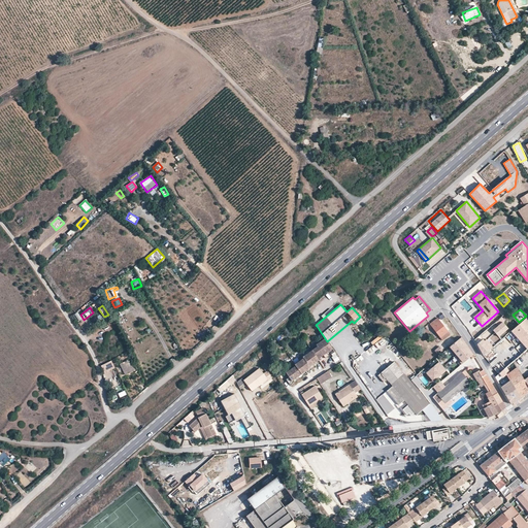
[(527,334),(527,317),(519,325),(527,334)]
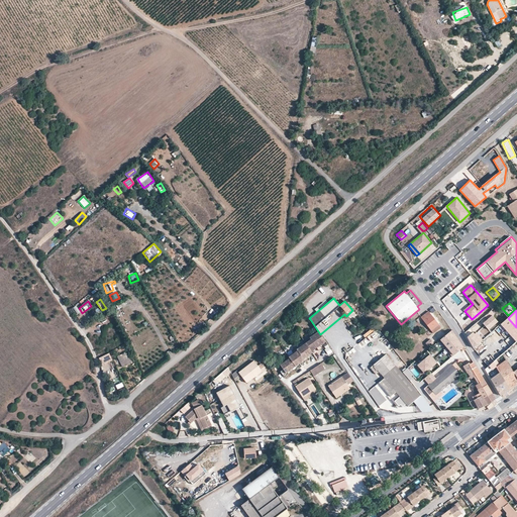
[(441,327),(428,311),(420,317),(433,333),(441,327)]
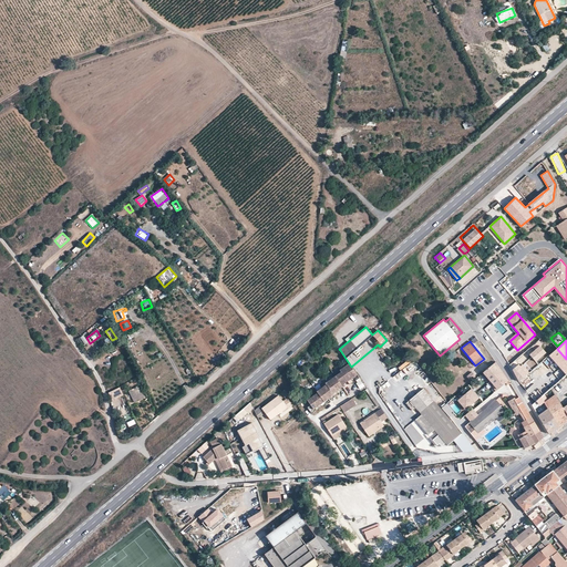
[(539,346),(529,354),(536,362),(546,353),(539,346)]
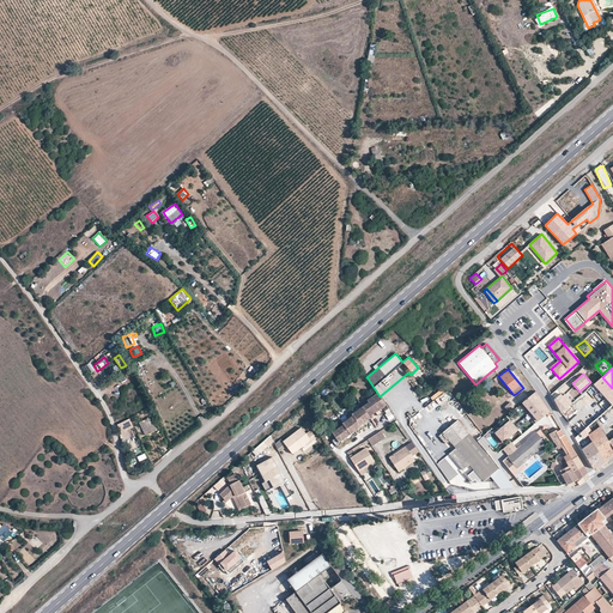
[(612,405),(612,388),(602,377),(594,384),(612,406),(612,405)]
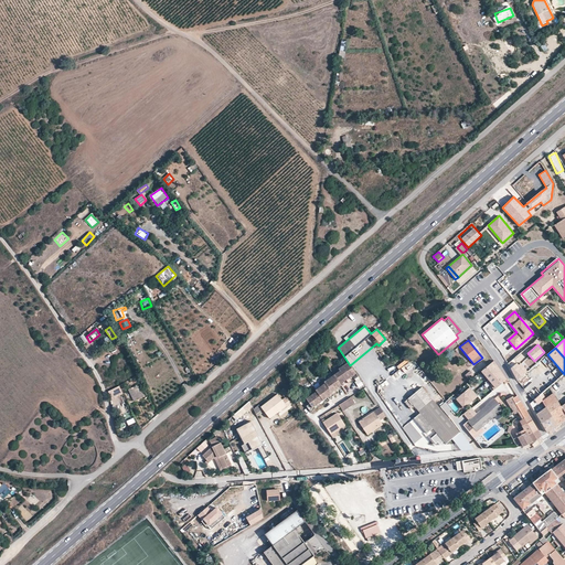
[(394,381),(416,364),(413,361),(392,376),(394,381)]
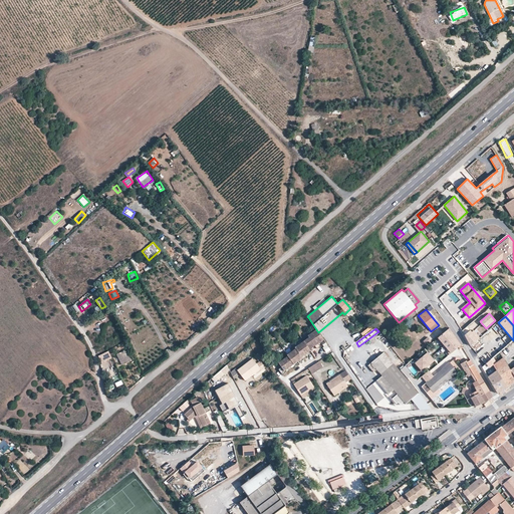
[(450,328),(438,338),(451,353),(461,344),(450,328)]
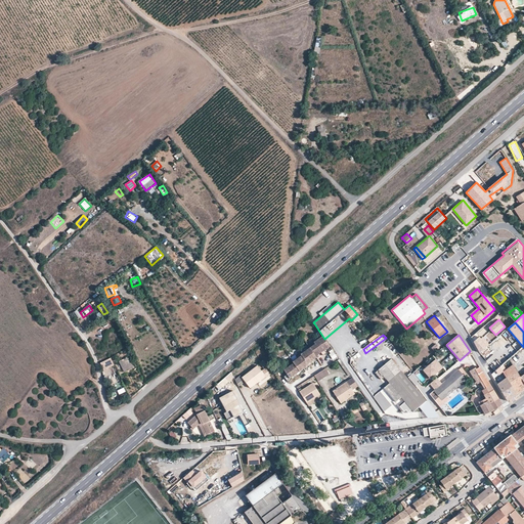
[(309,347),(300,354),(301,355),(308,365),(312,362),(311,360),(316,357),(315,356),(320,352),(322,355),(326,352),(324,350),(330,346),(324,339),(322,336),(313,342),(315,344),(312,345),(313,346),(310,348),(309,347)]
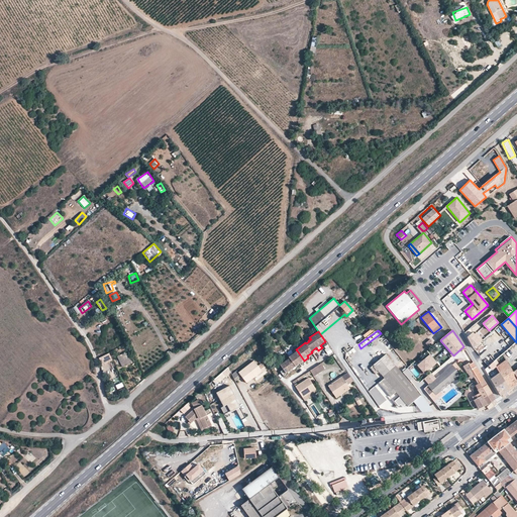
[(475,334),(473,332),(468,337),(472,345),(474,347),(483,340),(477,332),(475,334)]
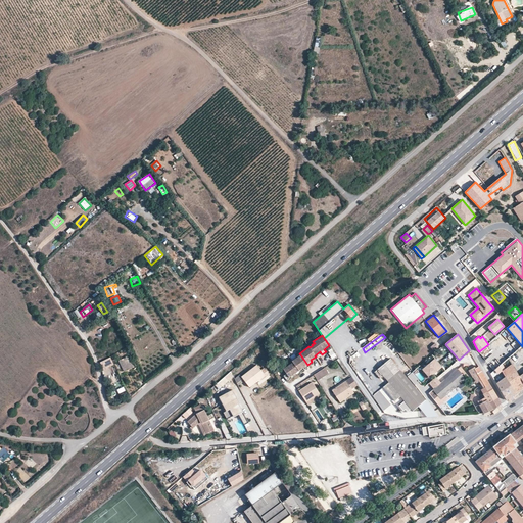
[(305,368),(308,366),(307,365),(300,354),(291,361),(293,364),(291,366),(289,364),(283,369),(286,373),(283,375),(286,381),(290,378),(289,377),(304,367),(305,368)]
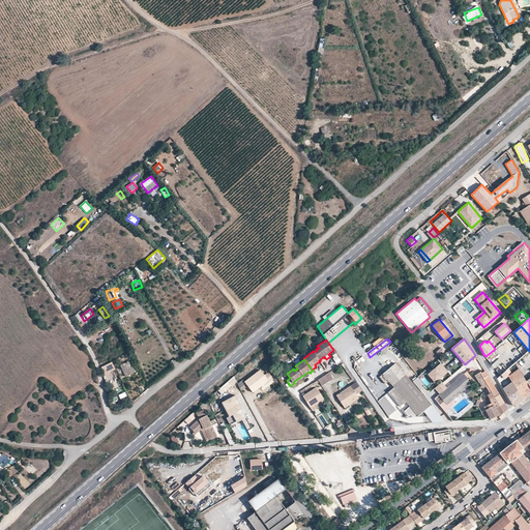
[(125,377),(135,372),(133,366),(130,367),(127,361),(120,365),(125,377)]
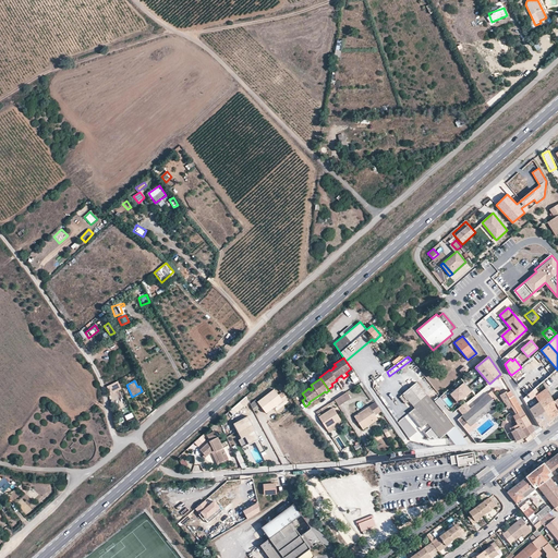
[(108,386),(110,391),(116,389),(117,391),(122,389),(119,381),(108,386)]
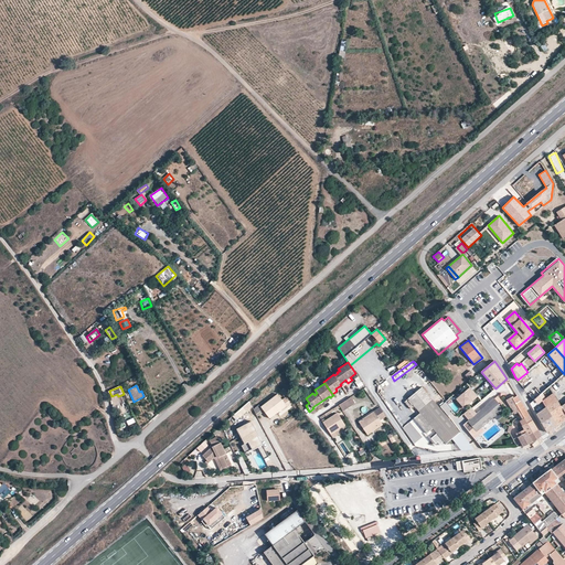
[(377,408),(380,407),(365,387),(363,388),(377,408)]
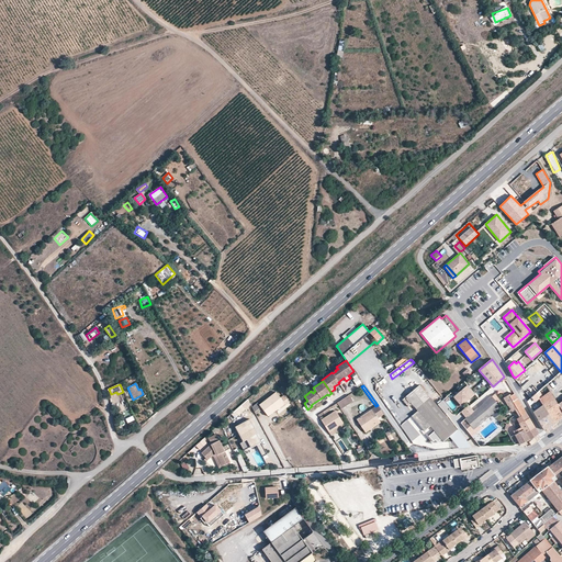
[(406,396),(418,412),(412,416),(426,434),(428,433),(438,444),(441,441),(442,442),(458,430),(430,397),(419,385),(406,396)]
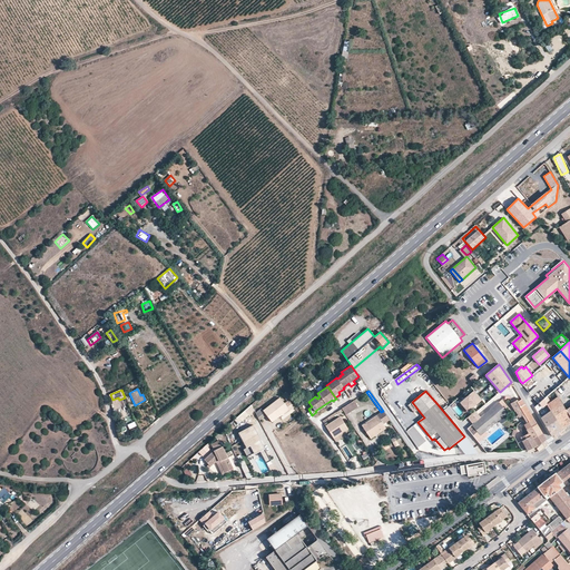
[(468,413),(482,401),(474,391),(460,403),(468,413)]
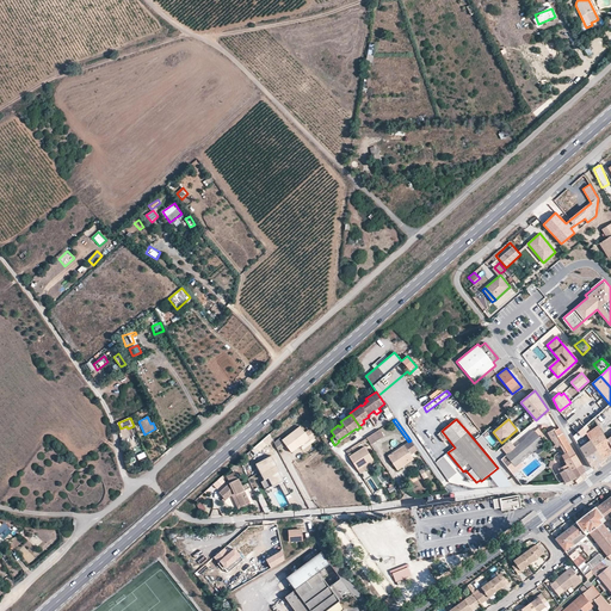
[(314,436),(309,429),(304,432),(300,426),(282,440),(284,444),(291,452),(309,438),(310,439),(314,436)]
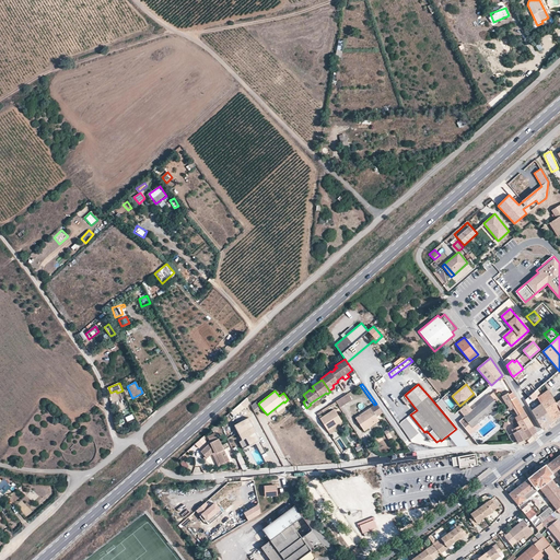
[(551,422),(559,415),(559,409),(556,403),(548,391),(537,398),(551,422)]
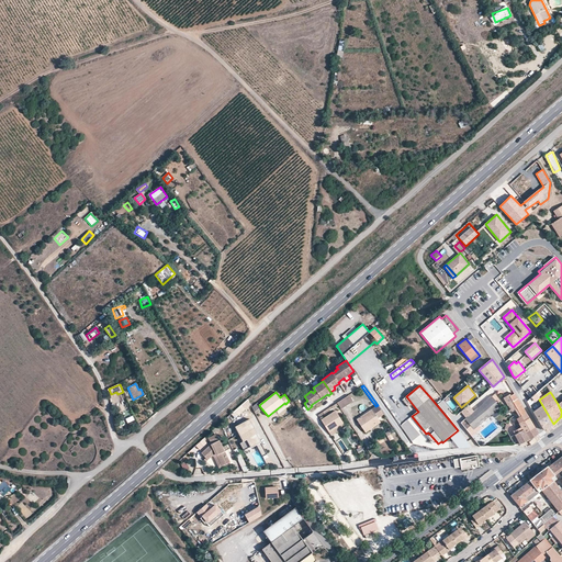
[(515,435),(520,444),(530,440),(538,435),(528,417),(515,393),(506,398),(512,408),(514,407),(515,411),(517,409),(521,416),(517,419),(524,429),(515,435)]
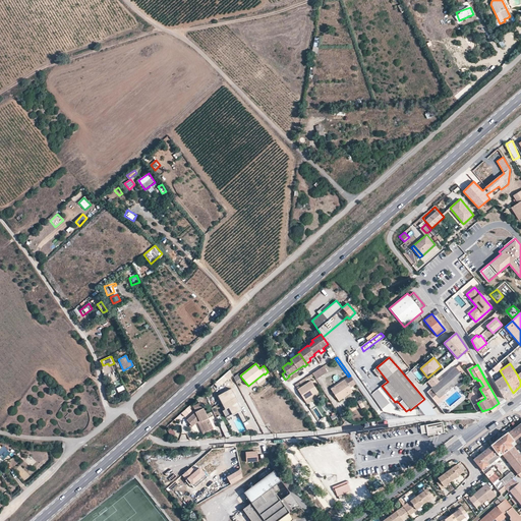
[(493,369),(488,373),(491,378),(496,373),(500,378),(495,383),(504,399),(513,393),(500,370),(497,365),(493,369)]
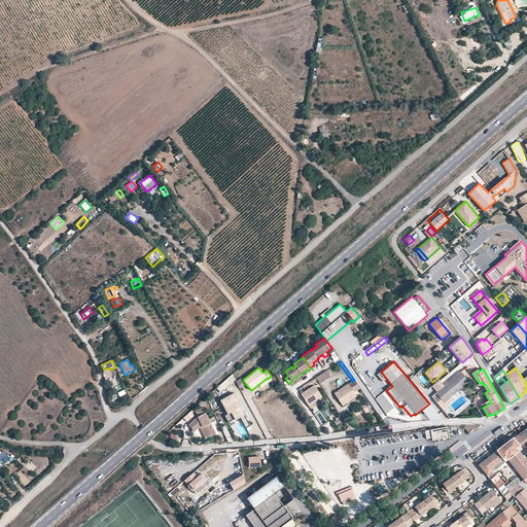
[(326,371),(315,378),(319,383),(330,376),(326,371)]
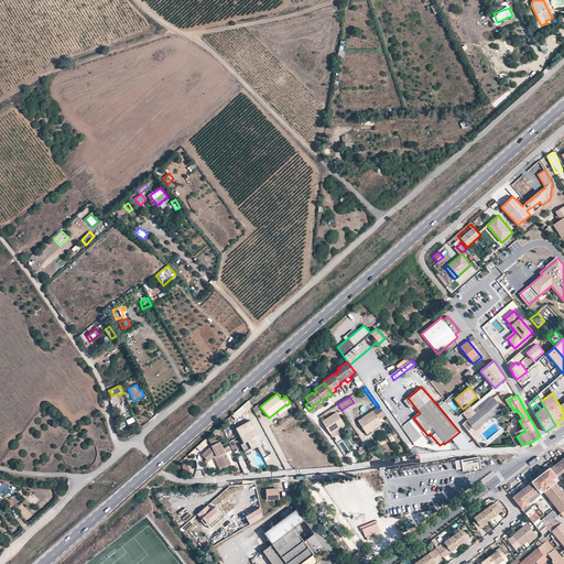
[(468,420),(463,424),(468,432),(473,429),(475,432),(480,426),(502,409),(494,399),(476,413),(468,420)]
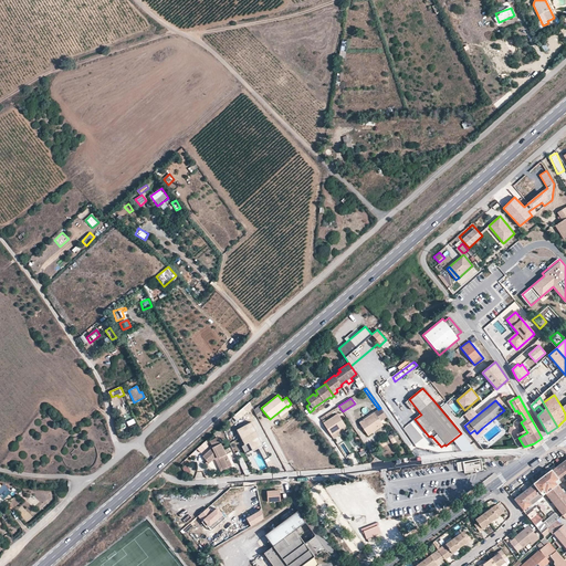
[(250,402),(233,417),(238,420),(252,408),(250,402)]
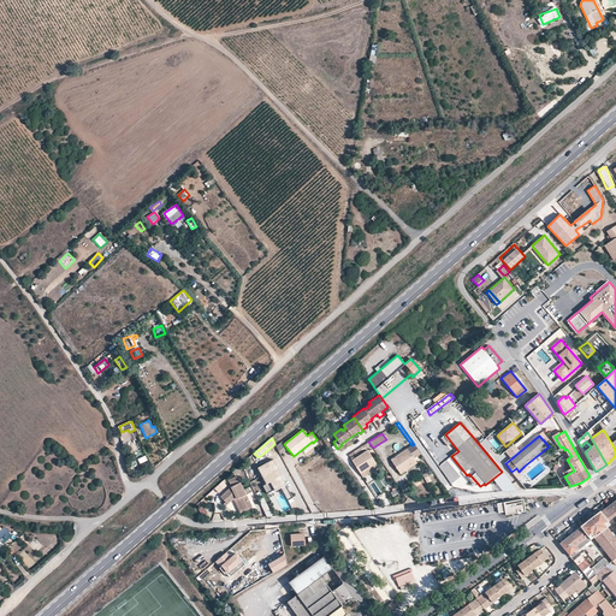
[(489,455),(493,450),(485,440),(480,444),(489,455)]
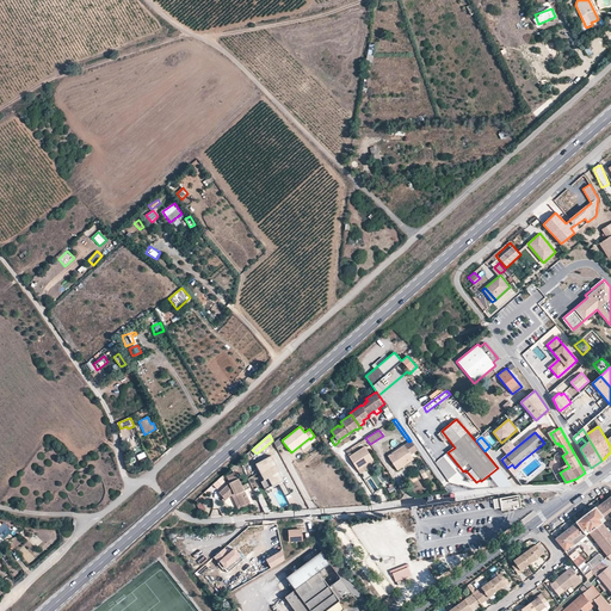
[(411,455),(417,450),(415,449),(411,440),(408,442),(388,456),(395,468),(407,460),(409,462),(414,460),(411,455)]
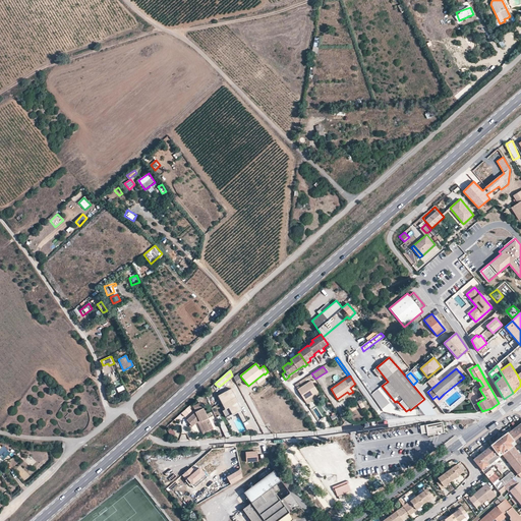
[(428,383),(432,388),(440,382),(436,377),(428,383)]
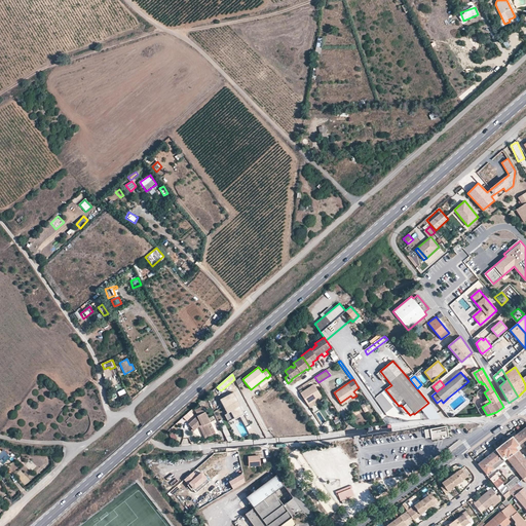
[(307,405),(322,396),(313,384),(300,393),(307,405)]
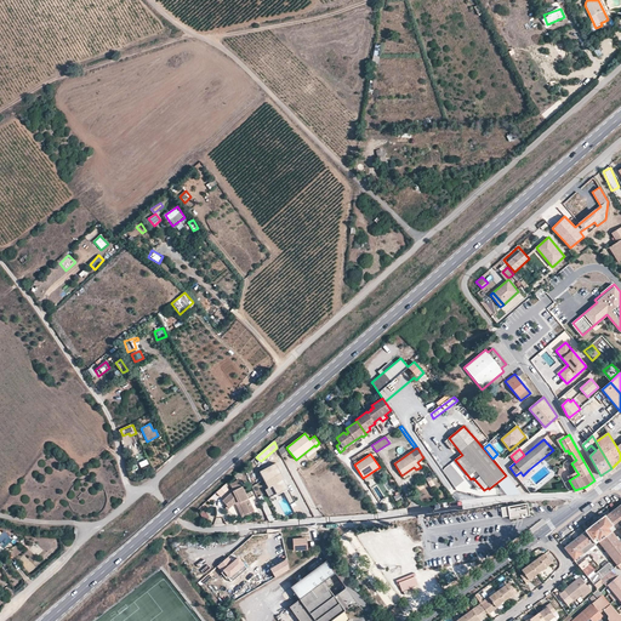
[(284,477),(277,462),(260,472),(268,485),(265,488),(269,495),(275,491),(277,493),(283,489),(290,501),(295,499),(284,477)]
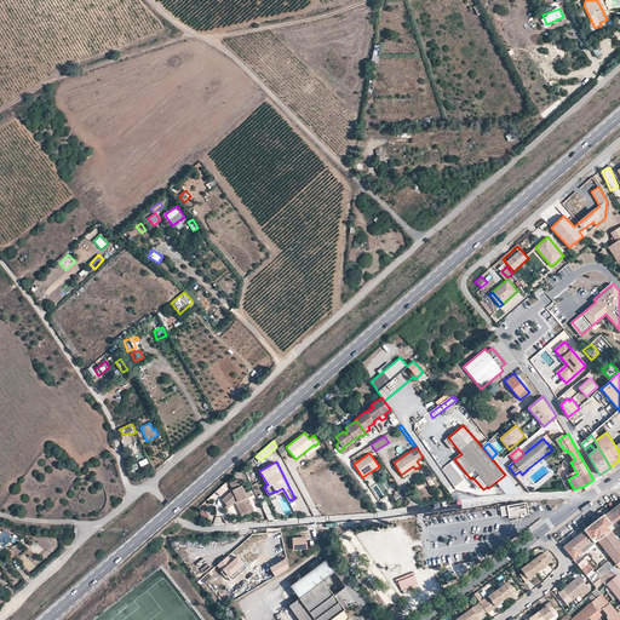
[(382,471),(379,466),(362,477),(366,482),(382,471)]
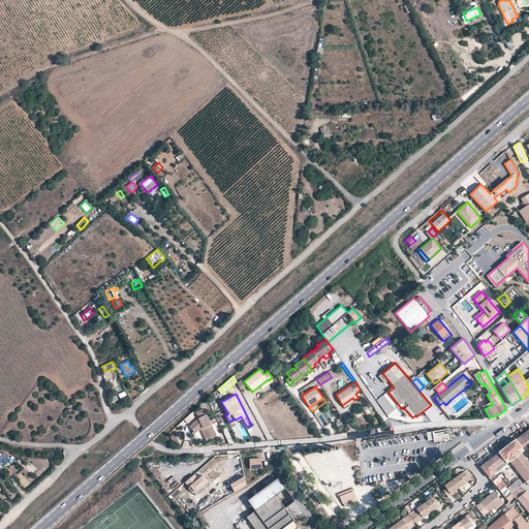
[(344,407),(354,400),(352,398),(342,405),(344,407)]
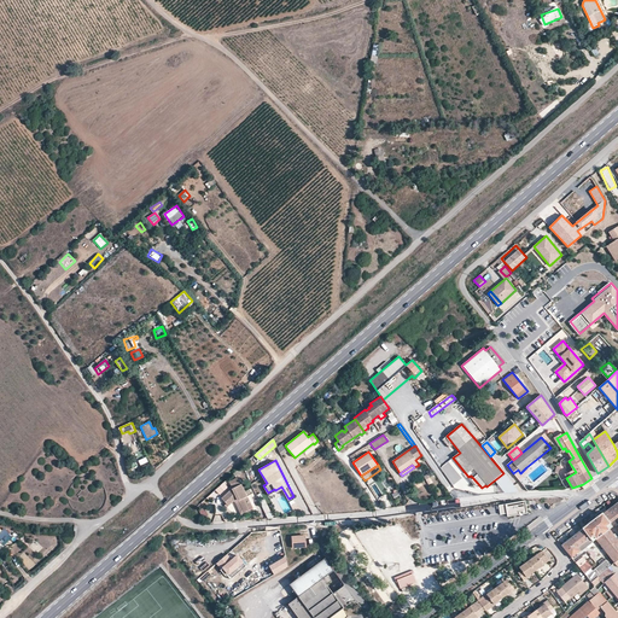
[(516,477),(519,481),(530,471),(526,467),(520,473),(516,477)]
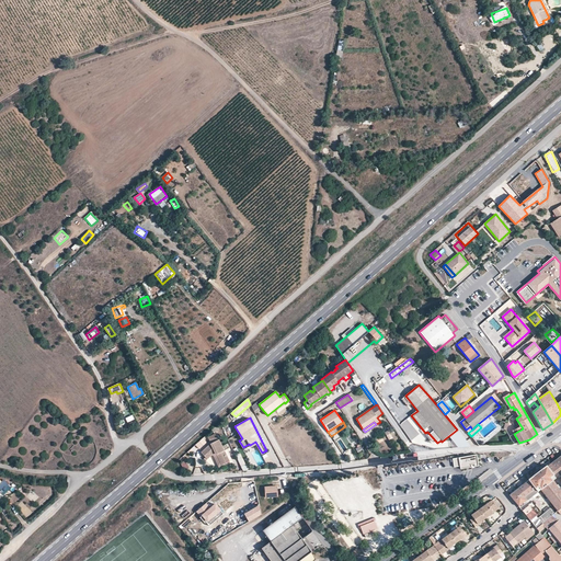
[(470,446),(460,432),(451,438),(457,447),(470,446)]
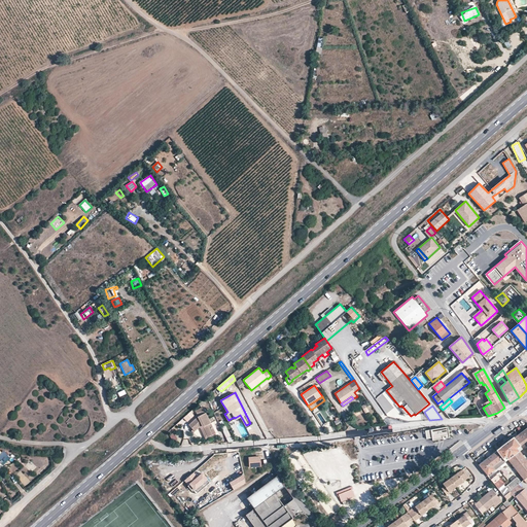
[(202,424),(209,436),(215,433),(204,409),(197,412),(199,416),(188,425),(195,431),(200,426),(202,424)]
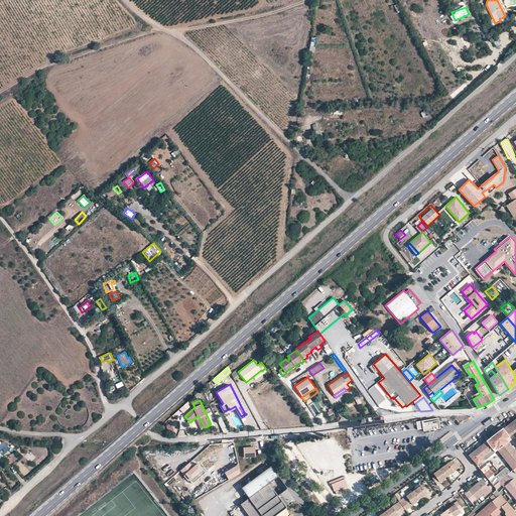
[(186,403),(180,408),(183,413),(190,407),(186,403)]
